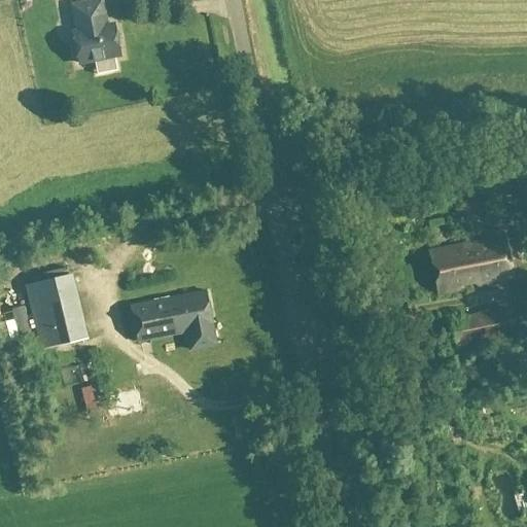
[(102,20),(98,0),(97,0),(72,5),(77,31),(72,32),(79,63),(119,55),(113,24),(102,26),(101,20),(102,20)]
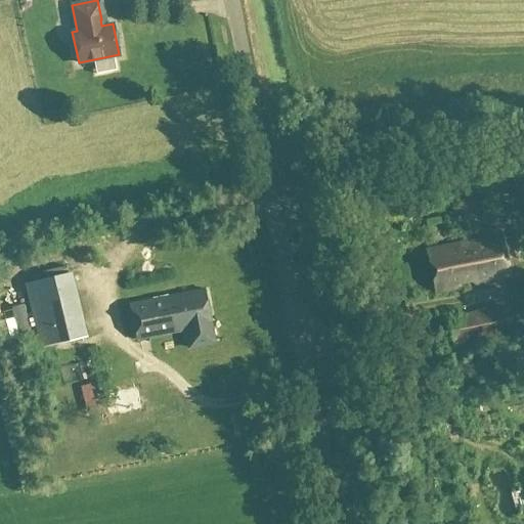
[(478,226),(472,199),(449,203),(455,230),(478,226)]
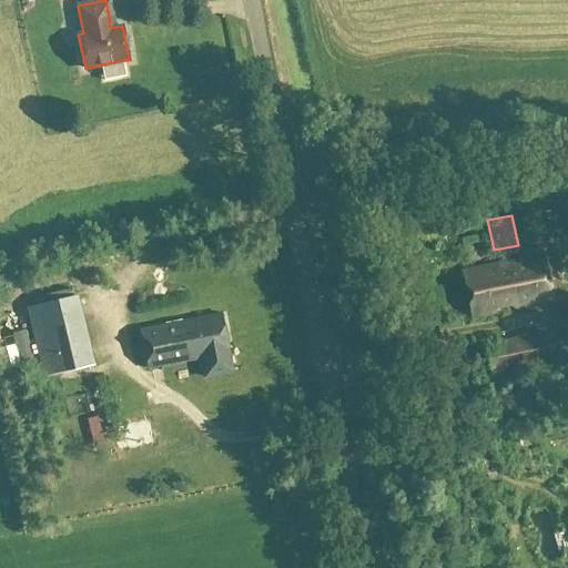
[(470,316),(495,312),(495,308),(514,305),(514,307),(549,302),(540,256),(463,271),(470,316)]
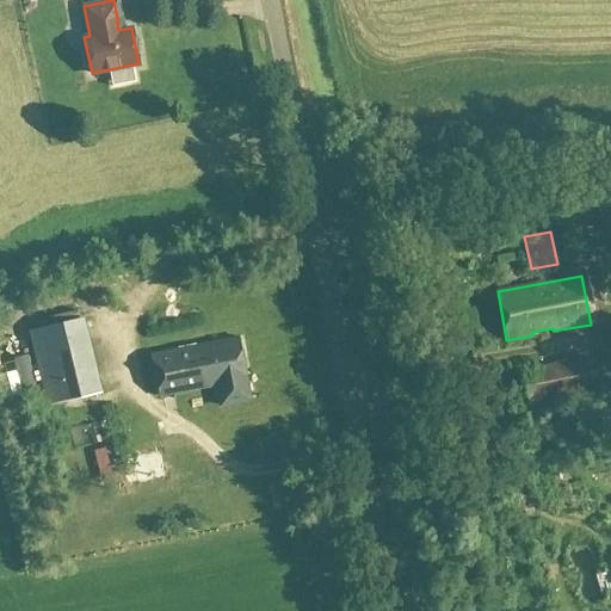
[(195,345),(150,353),(159,396),(203,388),(195,345)]
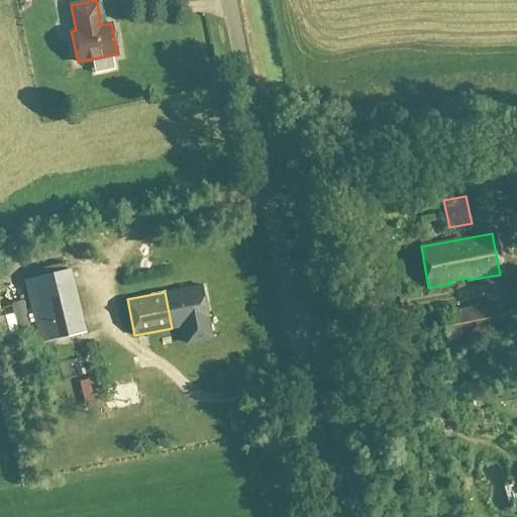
[(497,300),(439,312),(445,342),(503,330),(497,300)]
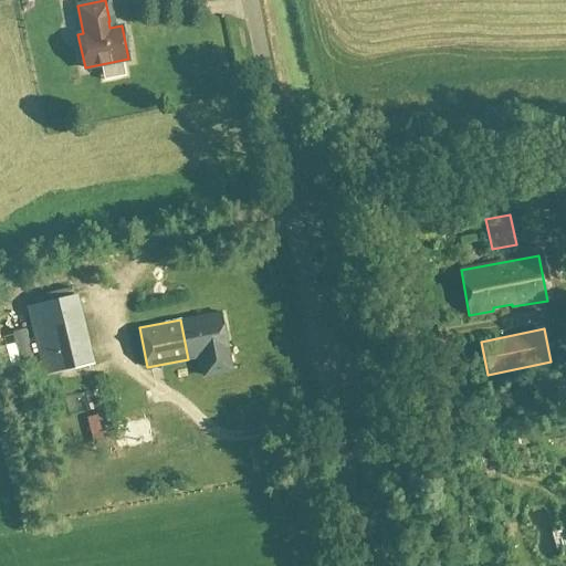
[(81,333),(38,343),(45,375),(88,365),(81,333)]
